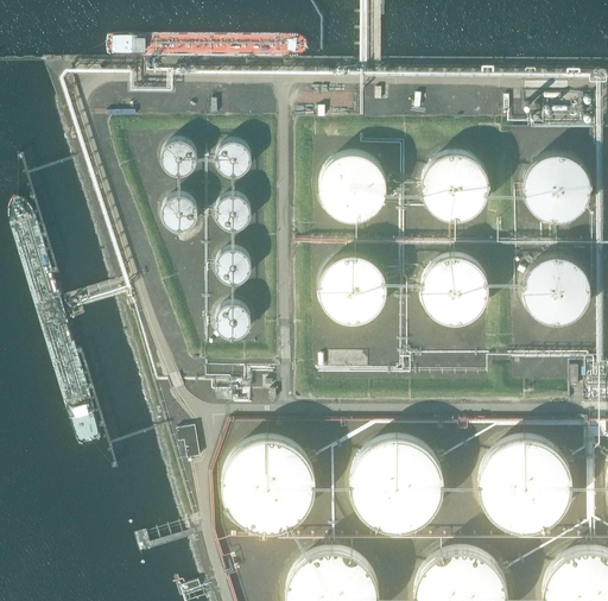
[(196,166),(196,162),(196,158),(195,155),(192,151),(190,147),(184,144),(182,144),(178,144),(173,144),(169,146),(166,149),(163,152),(162,158),(160,160),(162,166),(163,170),(165,174),(168,175),(171,177),(177,179),(182,178),(187,177),(191,174),(195,170),(196,166)]
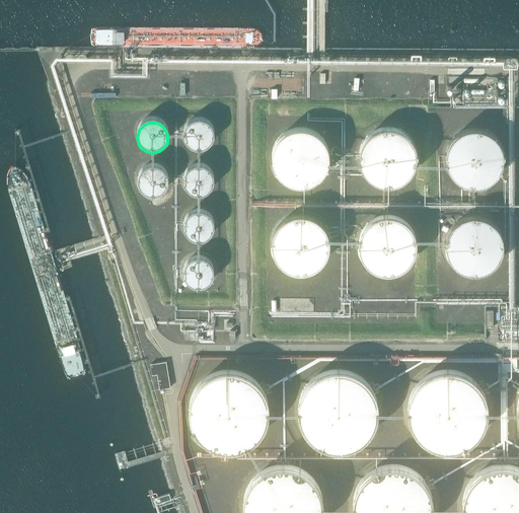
[(213,144),(214,142),(214,137),(213,134),(211,130),(210,127),(206,125),(204,124),(200,123),(197,123),(193,124),(189,127),(187,130),(184,132),(183,135),(183,138),(183,141),(184,144),(187,147),(189,149),(191,151),(194,152),(196,153),(199,153),(204,152),(206,151),(209,150),(211,147),(213,144)]
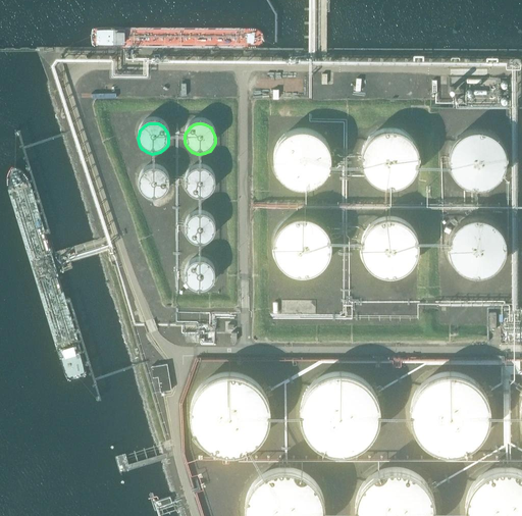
[(411,143),(406,138),(401,135),(393,134),(386,134),(381,135),(375,137),(368,144),(364,150),(362,155),(361,160),(362,167),(364,175),(369,182),(373,186),(380,190),(388,191),(396,191),(399,190),(406,186),(411,182),(416,174),(418,168),(418,160),(418,155),(415,148),(411,143)]
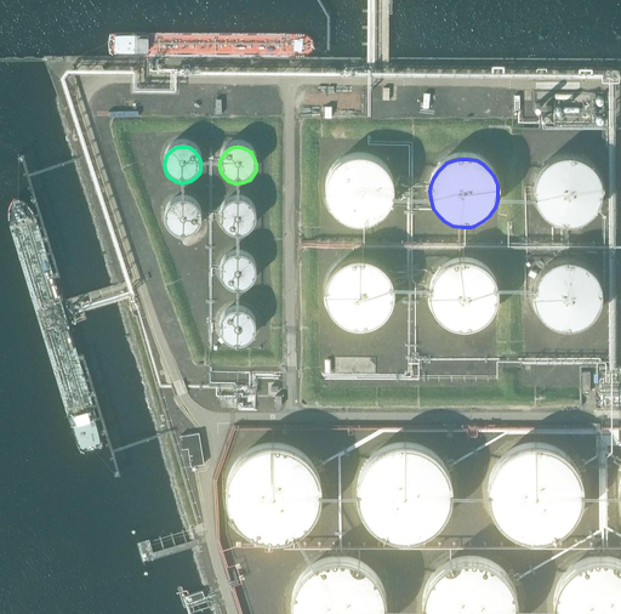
[(380,221),(383,217),(388,211),(392,205),(393,193),(393,186),(388,175),(381,168),(374,163),(369,161),(362,160),(353,160),(343,164),(337,168),(334,172),(328,182),(326,186),(326,194),(328,204),(331,211),(335,216),(342,222),(348,226),(357,227),(362,227),(374,225),(380,221)]
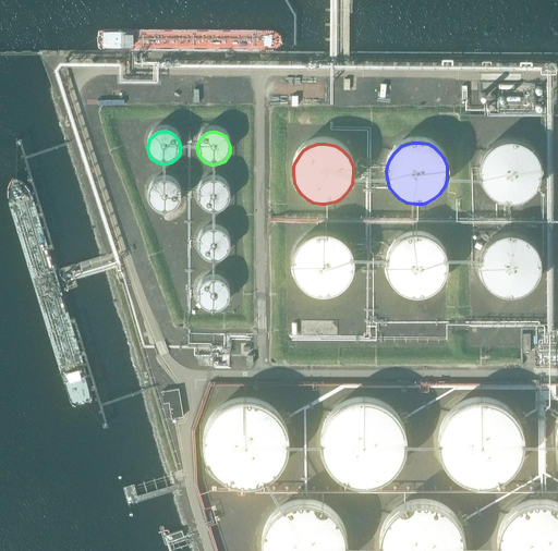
[(540,187),(542,178),(542,171),(540,163),(536,158),(530,150),(522,146),(517,145),(510,144),(504,145),(498,146),(493,149),(487,155),(482,163),(480,174),(481,181),(483,188),(485,193),(489,197),(493,200),(498,204),(505,205),(510,206),(517,205),(525,203),(530,199),(534,195),(540,187)]
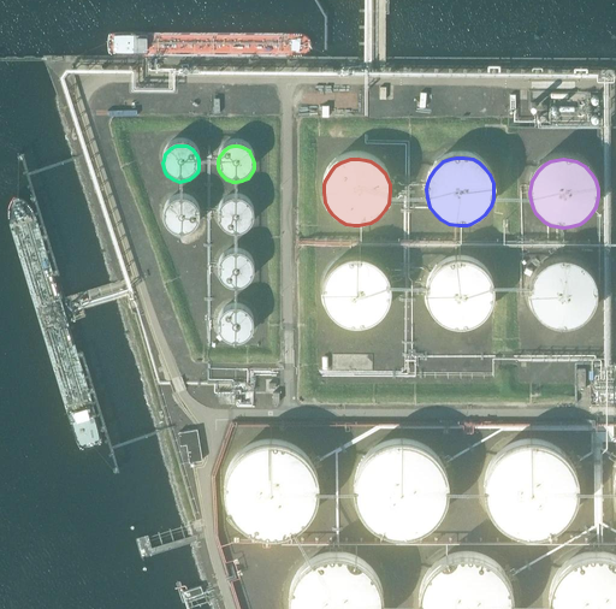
[(200,216),(199,212),(196,207),(193,204),(189,202),(184,201),(181,201),(177,201),(172,204),(167,207),(165,211),(164,216),(164,219),(164,222),(165,226),(167,230),(170,232),(175,235),(178,236),(182,237),(185,236),(189,235),(193,234),(196,229),(199,225),(200,222),(200,216)]
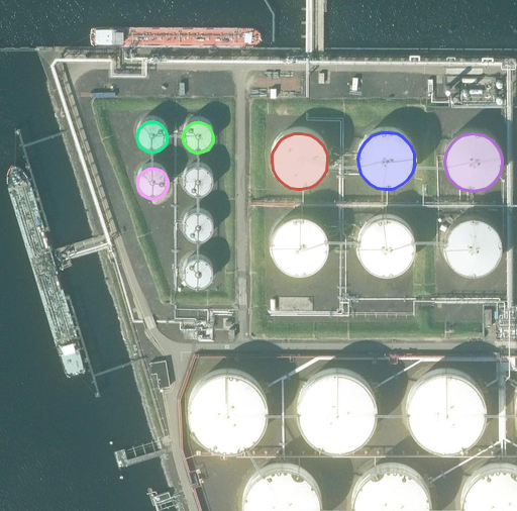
[(209,194),(211,191),(212,188),(213,183),(212,180),(211,177),(208,173),(206,171),(203,170),(200,169),(196,169),(192,170),(189,172),(186,175),(184,178),(183,180),(183,184),(183,186),(184,190),(186,193),(188,195),(190,196),(192,198),(196,199),(199,199),(202,198),(204,197),(209,194)]
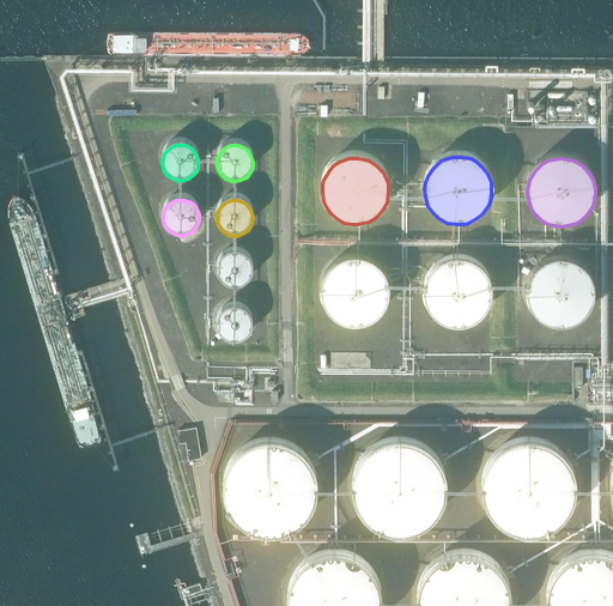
[(250,279),(252,277),(253,273),(253,267),(250,264),(249,261),(247,258),(244,256),(241,255),(236,254),(231,254),(229,254),(225,256),(223,259),(220,261),(218,264),(217,268),(217,272),(217,274),(218,278),(220,283),(223,285),(225,286),(228,289),(231,290),(235,290),(238,289),(242,288),(247,285),(249,283),(250,279)]
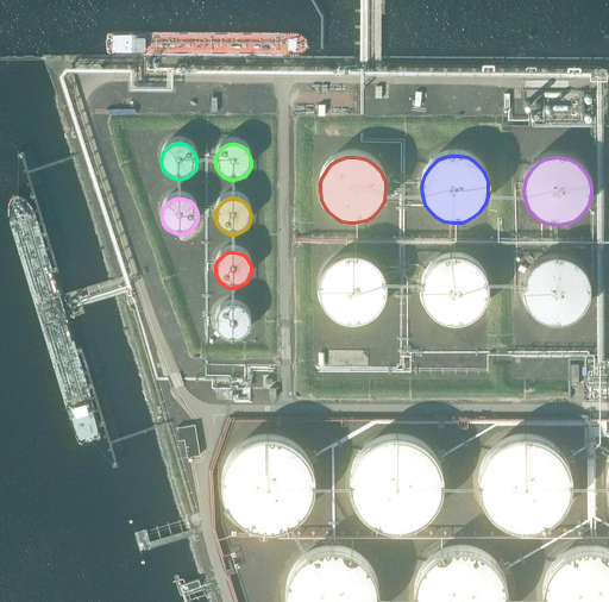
[(384,286),(381,275),(376,268),(370,263),(360,259),(355,258),(346,258),(336,262),(328,268),(324,274),(319,282),(318,289),(318,296),(320,305),(324,309),(328,317),(338,323),(341,324),(350,326),(356,325),(364,324),(370,320),(377,314),(381,309),(384,302),(385,292),(384,286)]
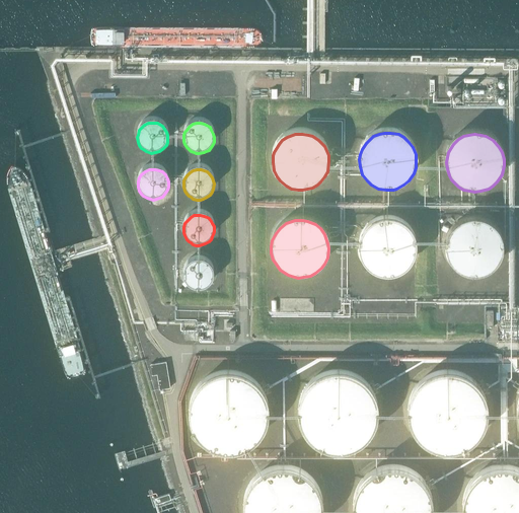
[(405,270),(411,266),(414,259),(416,252),(416,245),(413,237),(409,231),(401,225),(395,222),(387,221),(381,222),(375,224),(370,227),(366,232),(363,236),(361,243),(360,248),(361,253),(362,260),(366,267),(370,271),(378,275),(385,277),(390,277),(396,275),(402,273),(405,270)]
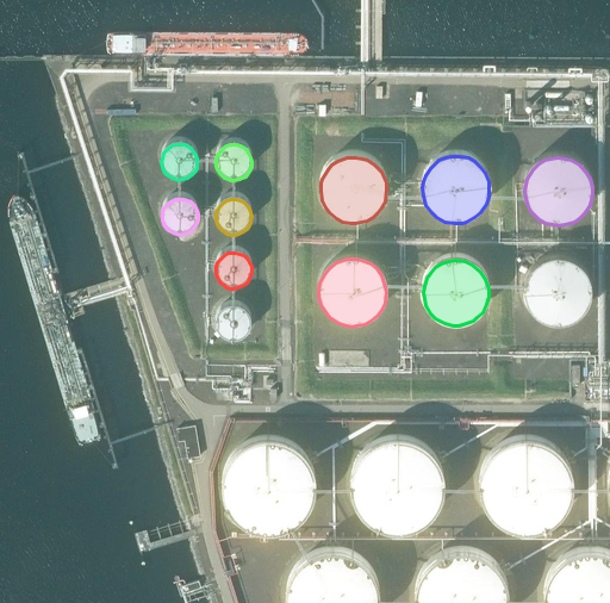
[(524,285),(523,291),(524,302),(528,310),(534,317),(543,324),(549,325),(556,327),(562,327),(568,324),(574,322),(580,317),(585,311),(589,305),(590,298),(591,292),(590,285),(585,274),(580,268),(574,265),(566,261),(559,260),(552,260),(546,261),(539,265),(533,269),(527,278),(524,285)]
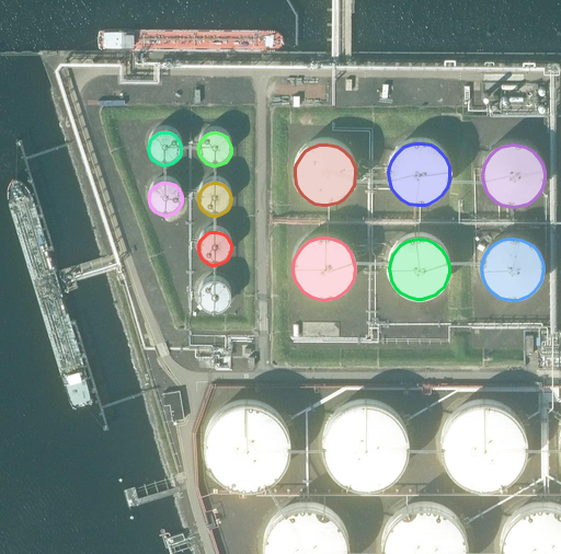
[(230,304),(231,300),(231,297),(230,293),(228,290),(225,286),(222,285),(219,283),(216,283),(213,283),(210,283),(206,285),(203,287),(201,289),(199,292),(198,296),(198,299),(199,304),(201,307),(202,309),(206,313),(208,314),(212,315),(216,315),(219,314),(221,313),(225,311),(229,308),(230,304)]
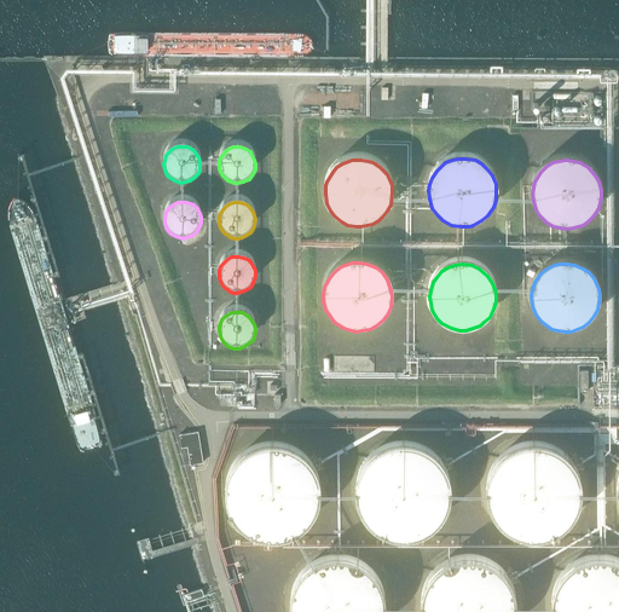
[(203,469),(198,438),(179,442),(181,455),(187,454),(190,472),(203,469)]
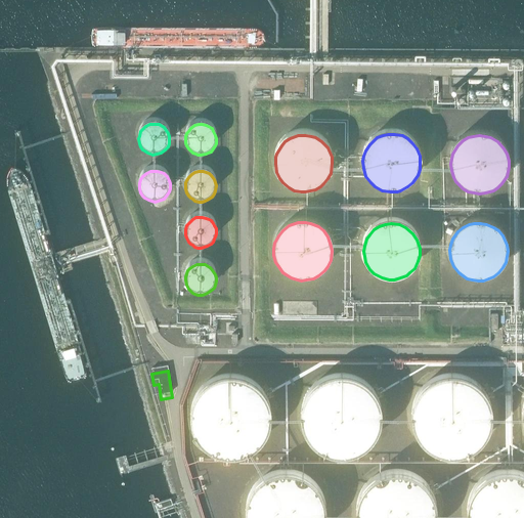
[(223,378),(213,381),(204,387),(198,394),(192,403),(189,414),(189,424),(192,434),(198,443),(205,450),(214,456),(223,459),(234,460),(245,458),(254,454),(262,446),(267,438),(271,428),(272,418),(271,407),(267,398),(261,389),(253,383),(244,379),(233,377),(223,378)]
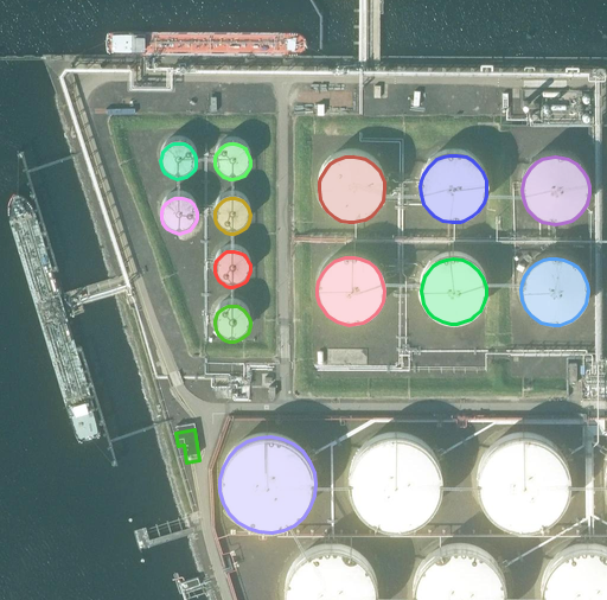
[(387,438),(375,441),(364,448),(356,457),(351,467),(347,479),(347,491),(351,503),(357,514),(365,522),(376,528),(387,531),(400,533),(411,530),(422,524),(430,517),(438,508),(442,496),(443,484),(442,472),(438,461),(430,451),(421,444),(410,439),(398,436),(387,438)]
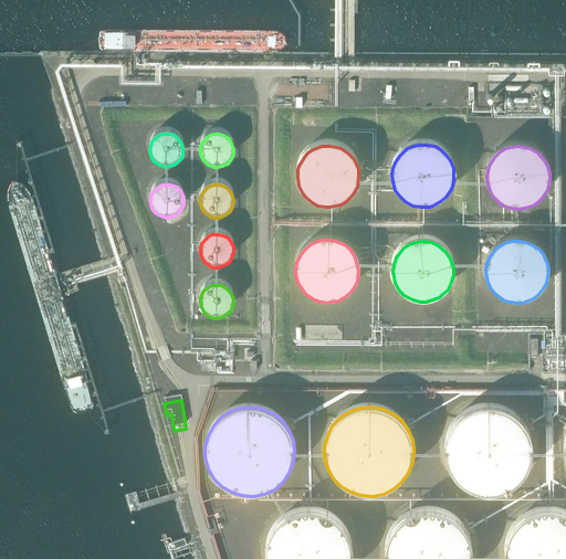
[(479,408),(468,411),(459,417),(451,425),(446,435),(443,446),(443,457),(446,468),(451,478),(459,486),(469,492),(480,495),(491,496),(502,494),(512,488),(521,482),(527,472),(531,462),(533,451),(531,440),(526,429),(520,420),(511,413),(501,409),(490,407),(479,408)]
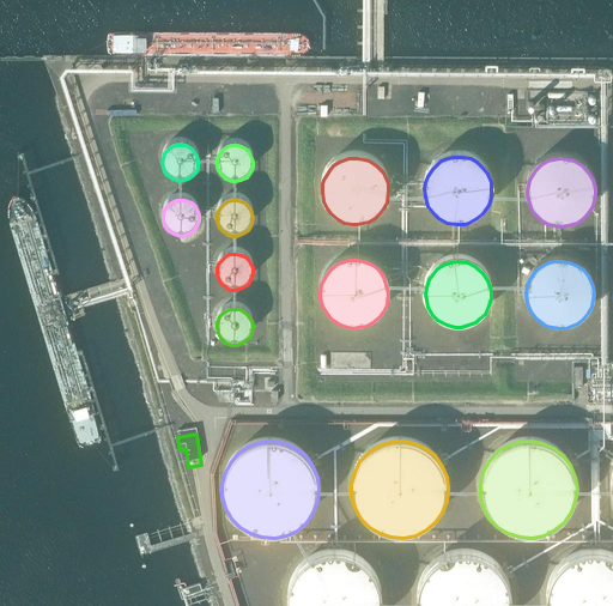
[(453,555),(443,557),(430,567),(424,575),(419,582),(417,593),(416,605),(513,605),(513,603),(513,593),(509,581),(504,573),(497,564),(487,558),(475,553),(463,552),(453,555)]
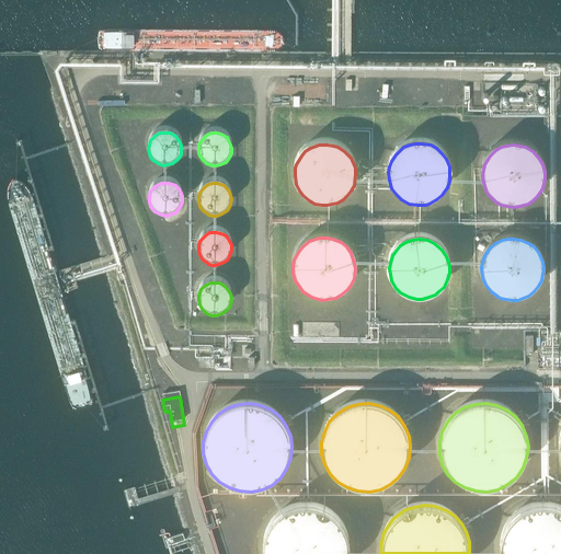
[(297,507),(287,510),(277,517),(270,524),(264,534),(262,545),(262,553),(350,553),(351,550),(350,539),(345,529),(339,520),(330,512),(320,508),(309,506),(297,507)]
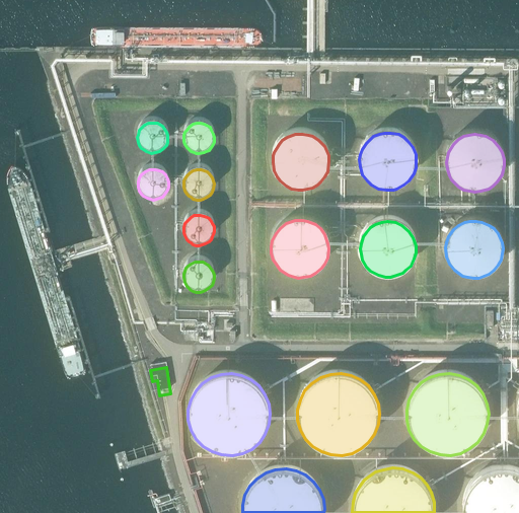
[(492,469),(484,472),(473,480),(467,487),(464,494),(461,502),(461,512),(518,512),(518,471),(511,469),(501,468),(492,469)]
